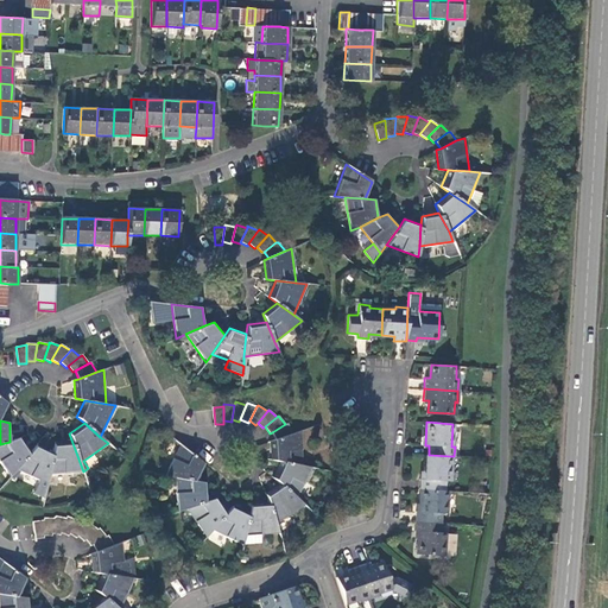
[(285,424),(272,432),(276,439),(292,434),(287,424),(285,424)]
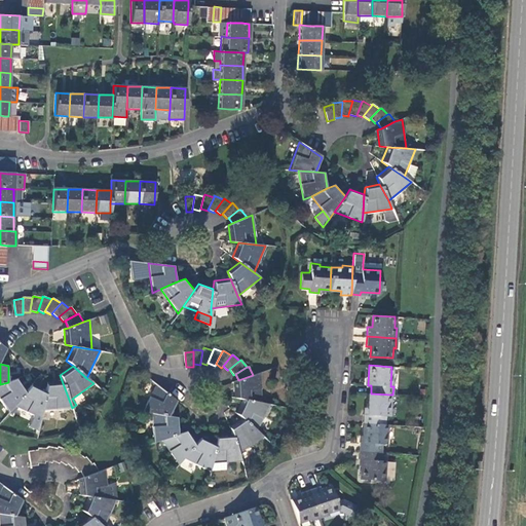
[(261,403),(260,373),(253,375),(238,380),(234,381),(234,398),(242,400),(261,403)]
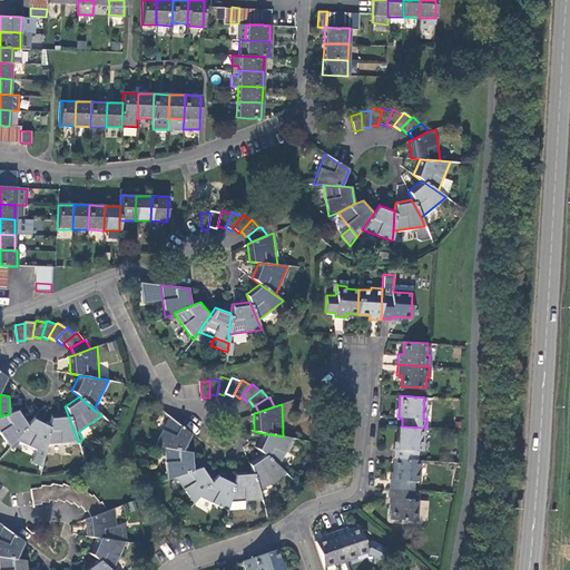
[(0,433),(9,446),(12,443),(28,424),(19,411),(9,414),(0,416),(0,433)]
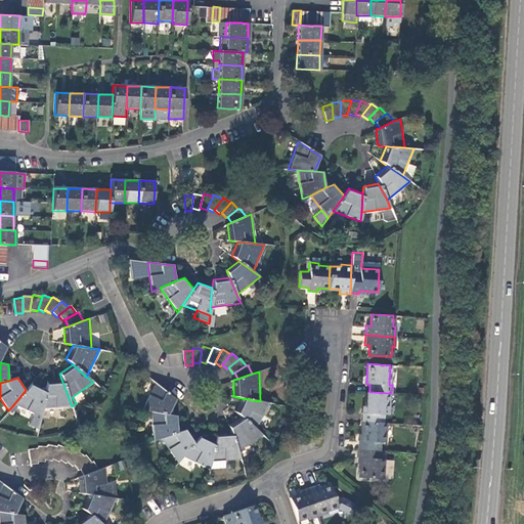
[(62,382),(46,383),(45,390),(41,409),(72,406),(62,382)]
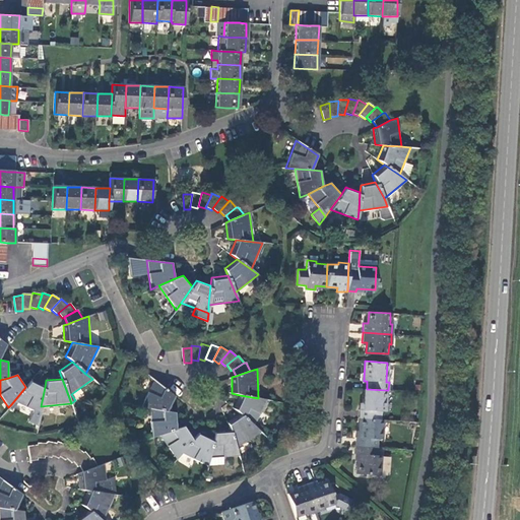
[(169,411),(175,398),(154,380),(142,406),(149,408),(169,411)]
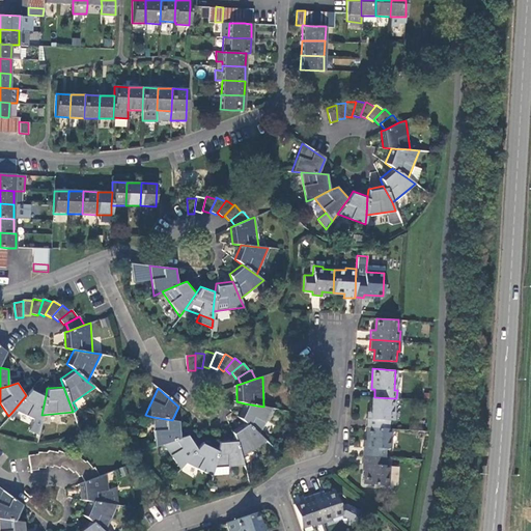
[(46,395),(32,389),(26,395),(11,413),(15,411),(33,420),(40,423),(42,415),(46,395)]
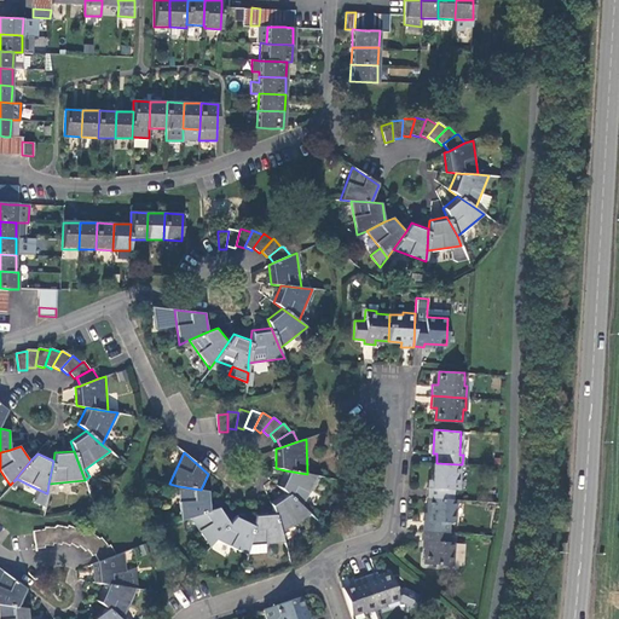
[(427,487),(427,497),(428,497),(452,499),(453,490),(457,490),(460,464),(437,463),(433,463),(432,489),(427,487)]
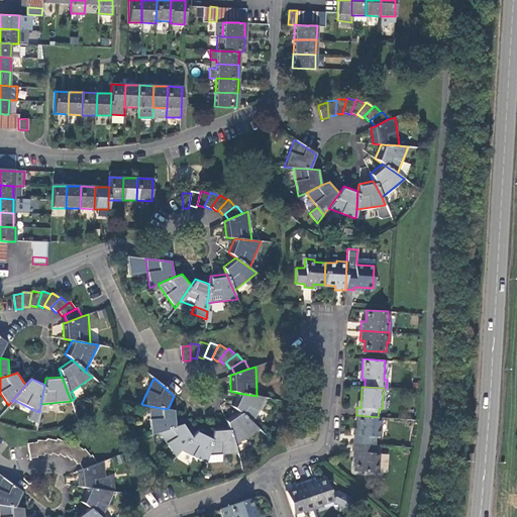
[(238,393),(231,406),(237,411),(252,424),(265,398),(256,396),(238,393)]
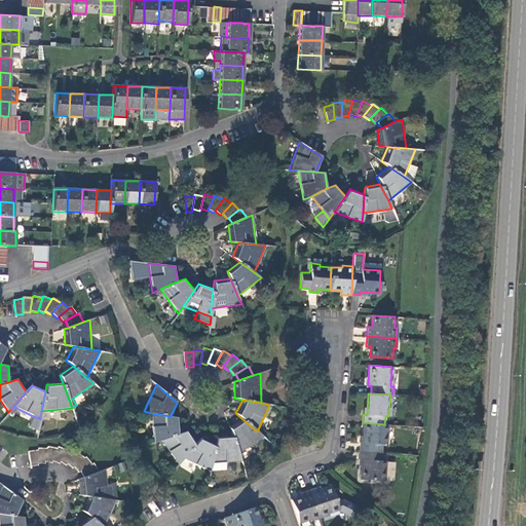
[(179,434),(178,418),(171,416),(151,413),(153,443),(160,440),(179,434)]
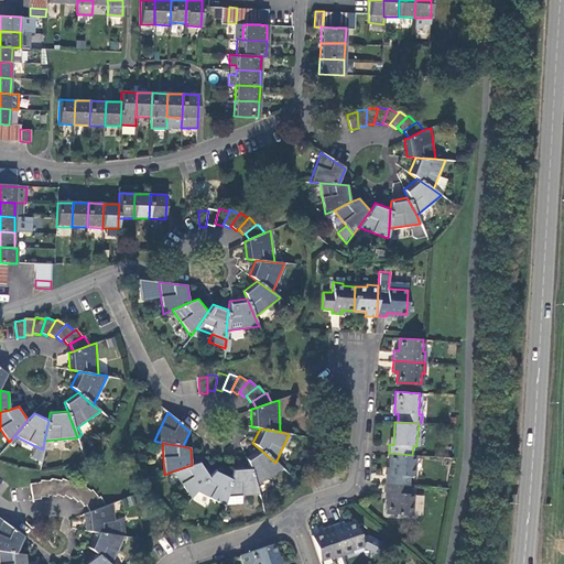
[(31,458),(41,463),(43,449),(35,446),(31,458)]
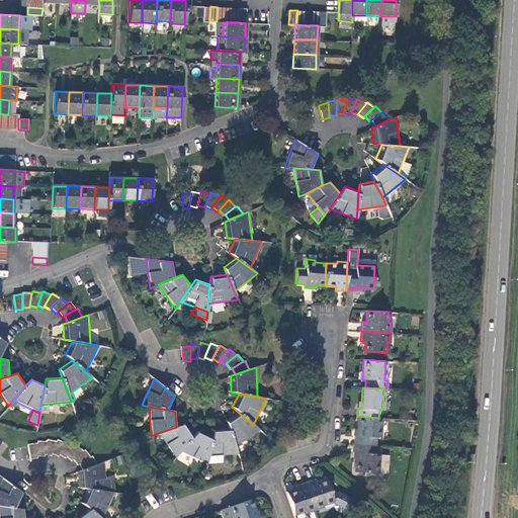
[(238,412),(226,421),(228,428),(235,445),(259,430),(253,425),(238,412)]
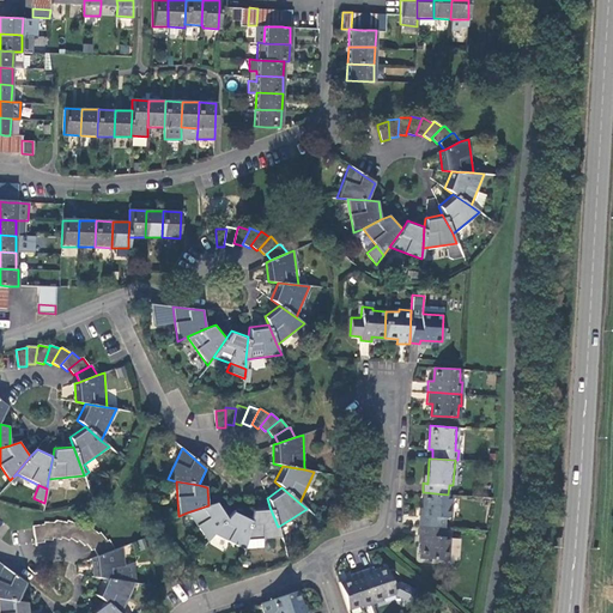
[(449,517),(450,495),(448,495),(424,492),(423,516),(419,516),(419,525),(444,527),(445,517),(449,517)]
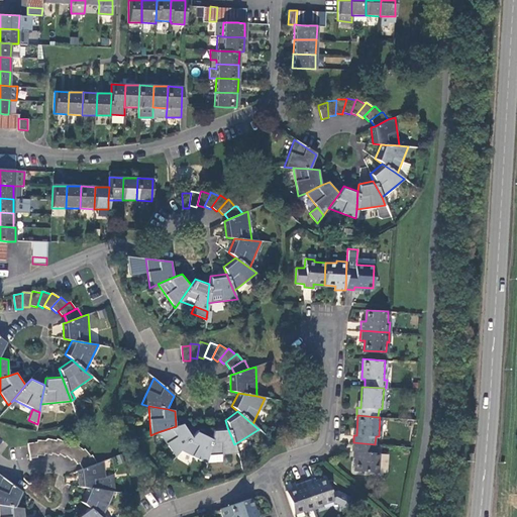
[(193,436),(185,423),(176,426),(158,432),(175,456),(180,450),(193,436)]
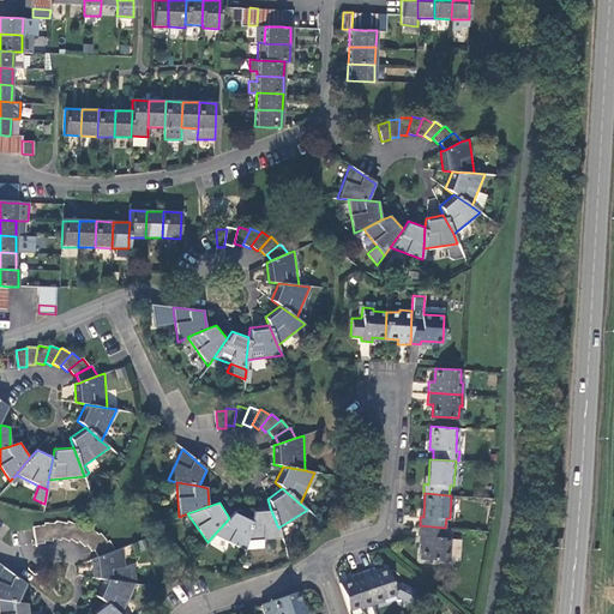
[(270,507),(252,509),(251,518),(247,540),(263,540),(281,539),(278,528),(270,507)]
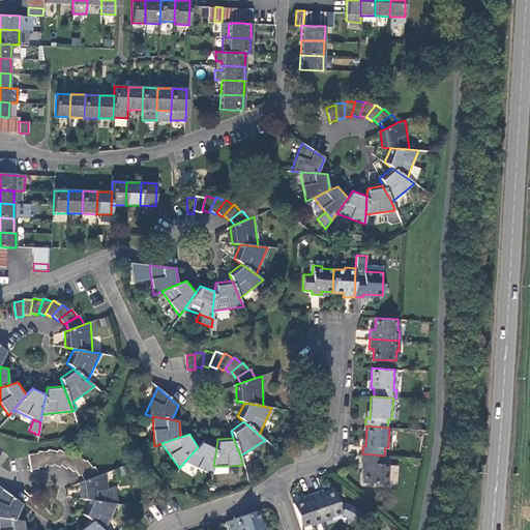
[(216,447),(203,441),(198,447),(184,462),(211,476),(212,473),(213,466),(216,447)]
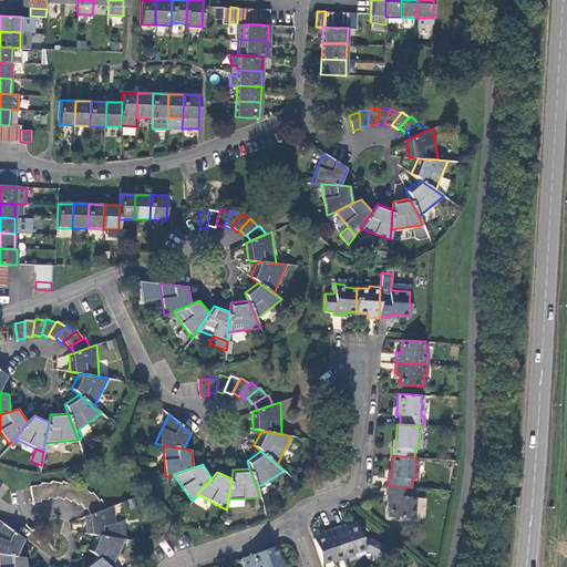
[(57,496),(61,483),(50,481),(50,483),(48,497),(55,500),(57,496)]
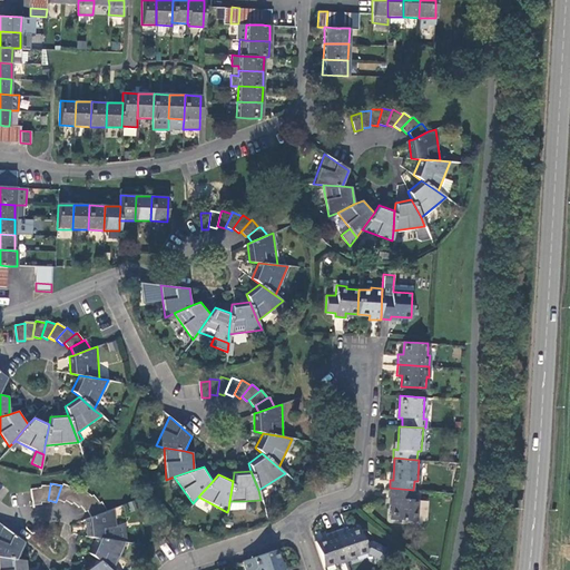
[(65,500),(71,488),(62,483),(61,485),(57,499),(64,502),(65,500)]
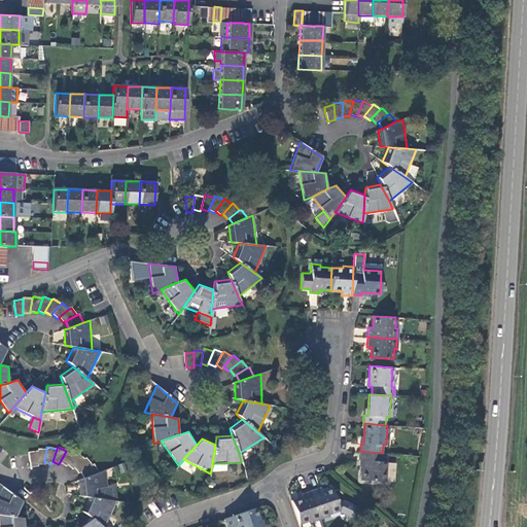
[(37,451),(37,464),(44,464),(44,462),(46,449),(37,449),(37,451)]
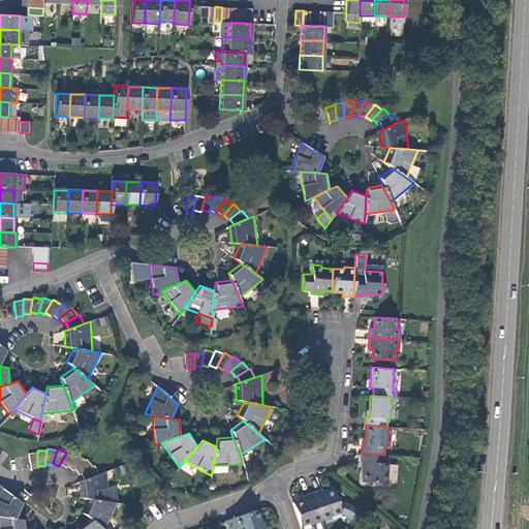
[(67,466),(76,456),(67,450),(66,453),(60,464),(66,467),(67,466)]
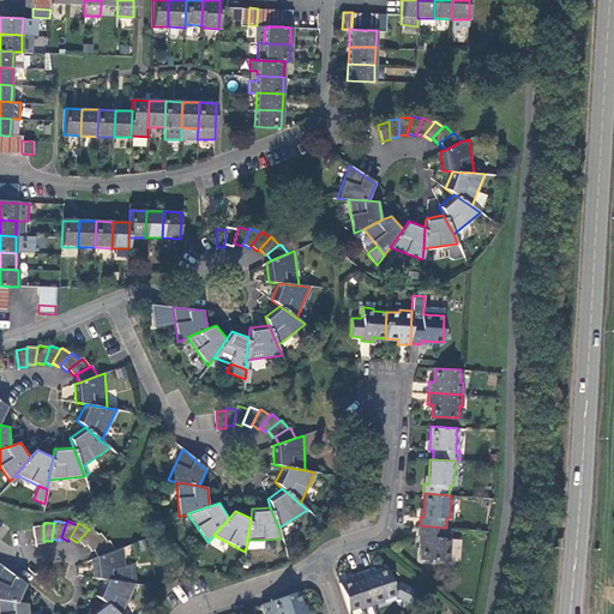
[(43,541),(43,525),(34,527),(36,545),(43,543),(43,541)]
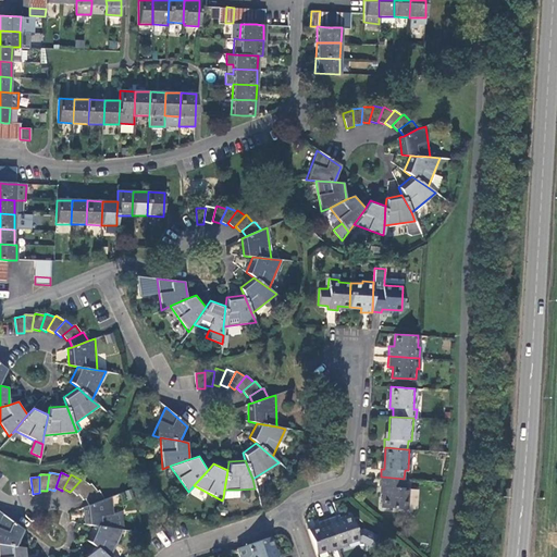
[(403,487),(404,479),(381,477),(381,486),(382,486),(382,507),(405,508),(406,489),(403,487)]
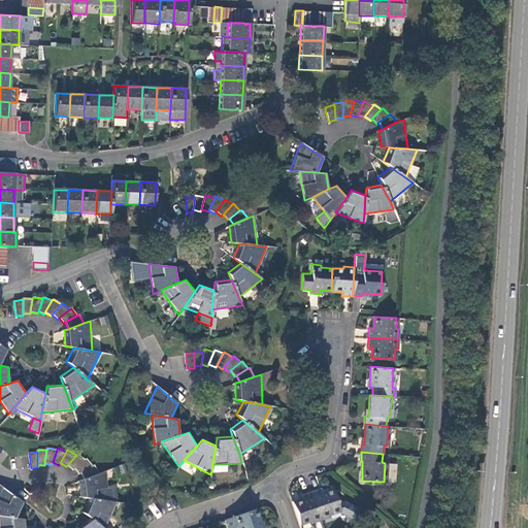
[(73,468),(85,459),(77,454),(76,455),(67,465),(72,470),(73,468)]
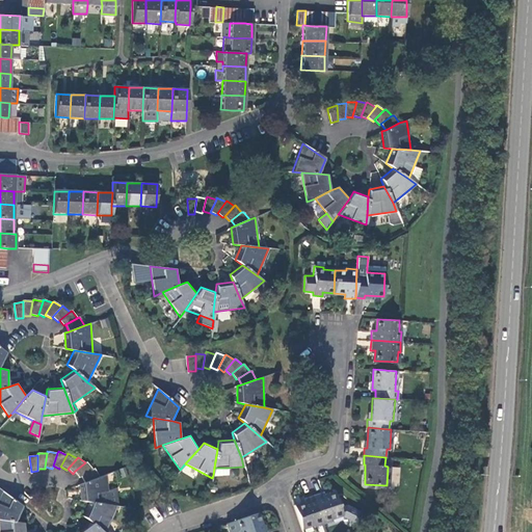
[(85,462),(74,472),(79,477),(81,476),(92,469),(86,461),(85,462)]
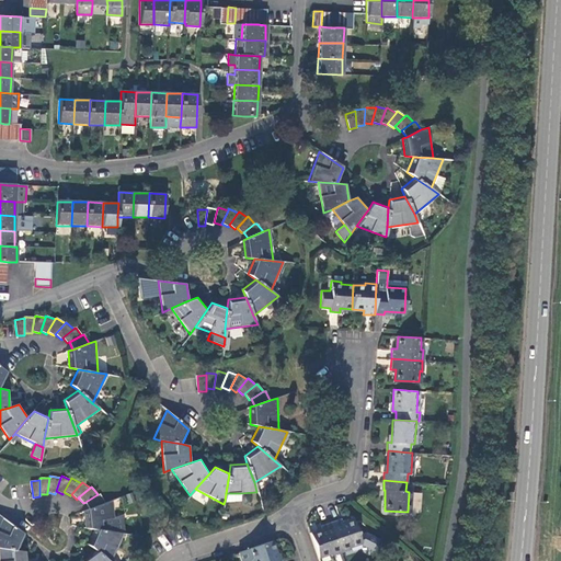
[(89,510),(105,503),(99,494),(98,494),(86,502),(89,510)]
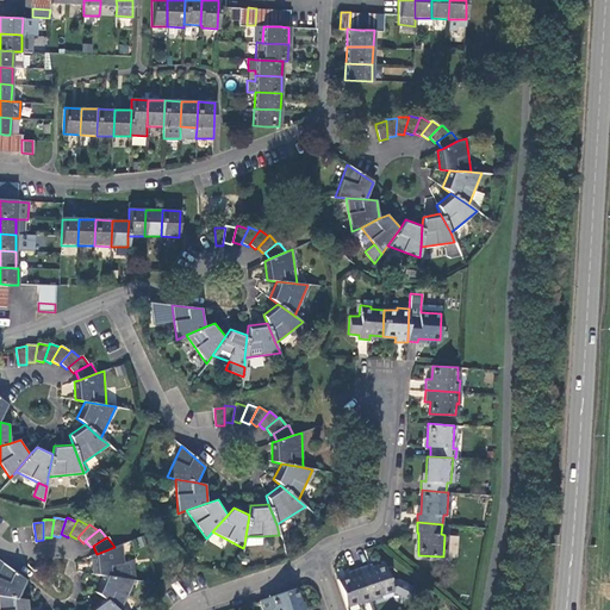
[(92,555),(94,573),(103,574),(124,578),(123,562),(120,545),(114,547),(97,554),(92,555)]
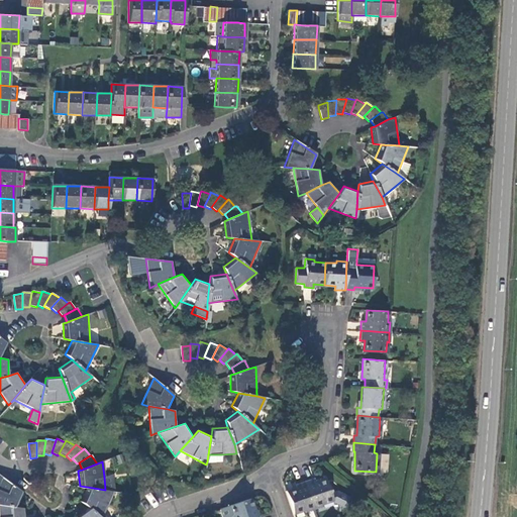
[(112,475),(104,477),(105,490),(114,492),(112,475)]
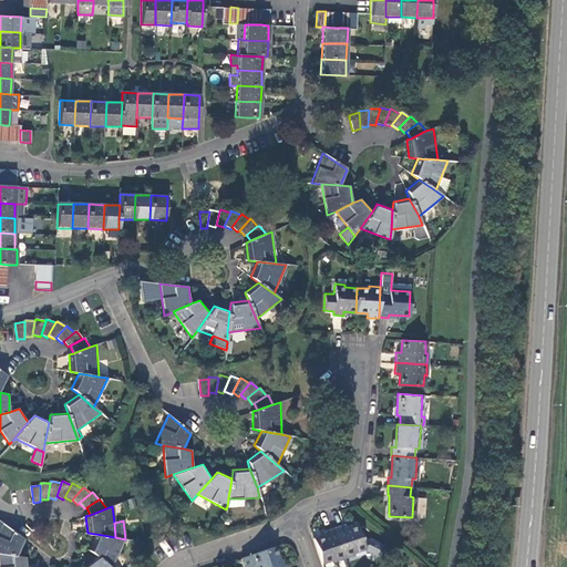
[(24,540),(1,523),(0,525),(0,553),(18,556),(24,540)]
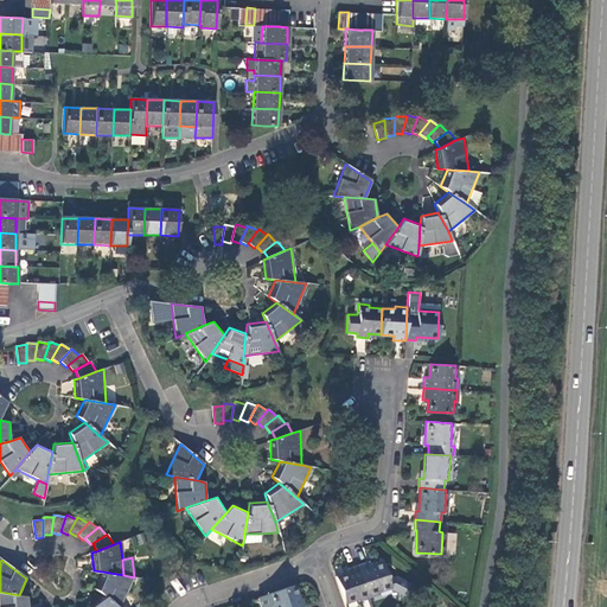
[(409,583),(395,576),(388,579),(382,562),(369,566),(368,561),(357,566),(368,596),(378,593),(377,590),(389,586),(390,588),(403,596),(409,583)]
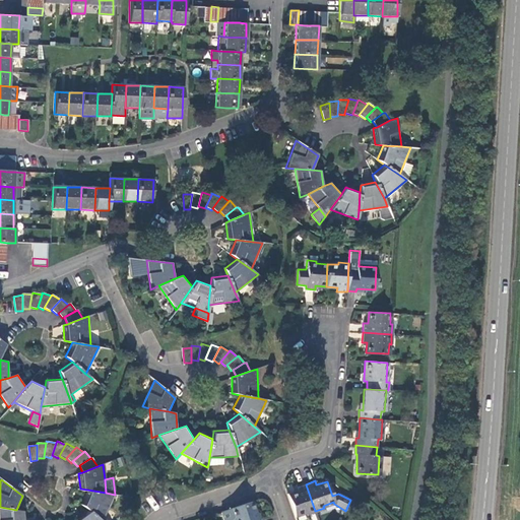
[(298,492),(287,496),(295,515),(305,512),(306,514),(315,511),(306,484),(297,488),(298,492)]
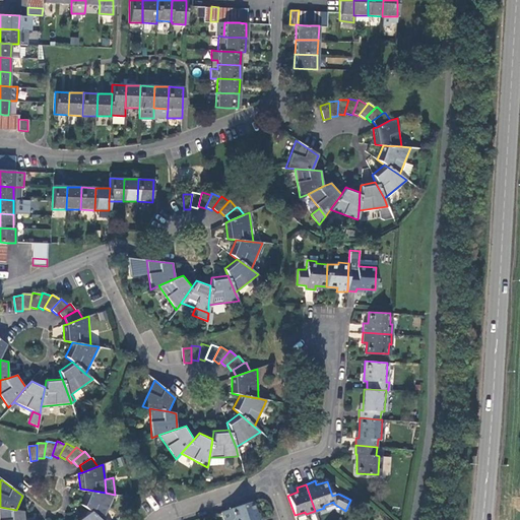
[(87,490),(81,505),(87,510),(100,519),(103,519),(115,495),(106,493),(87,490)]
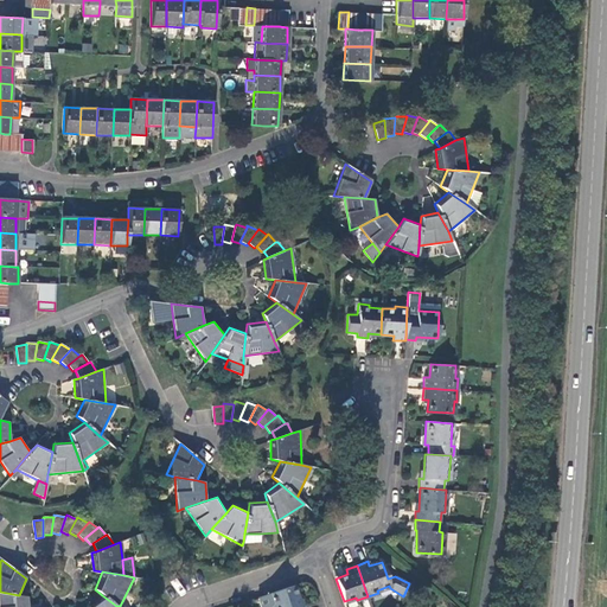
[(298,606),(300,606),(293,585),(268,593),(272,606),(298,606)]
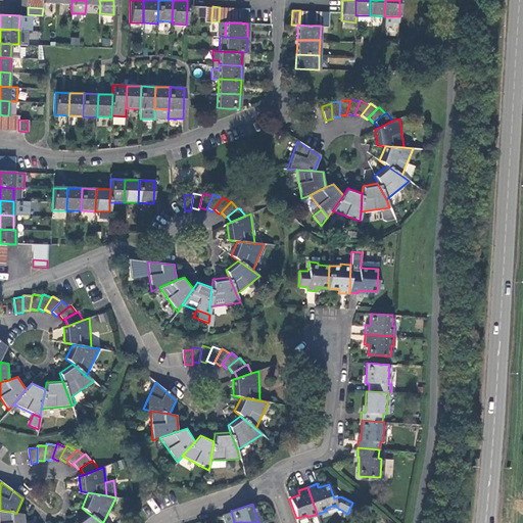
[(0,510),(0,522),(25,522),(25,515),(16,513),(0,510)]
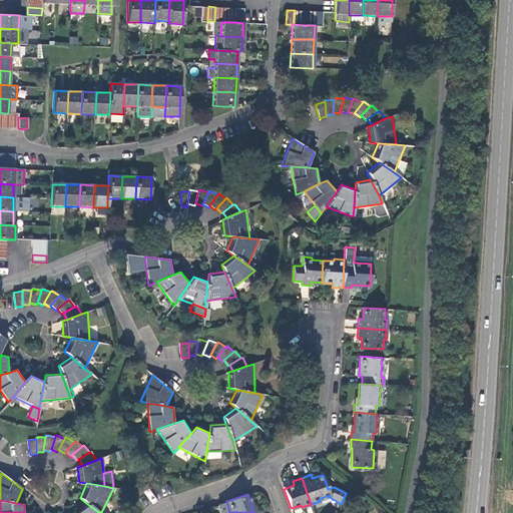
[(98,512),(86,503),(73,511),(73,512),(98,512)]
